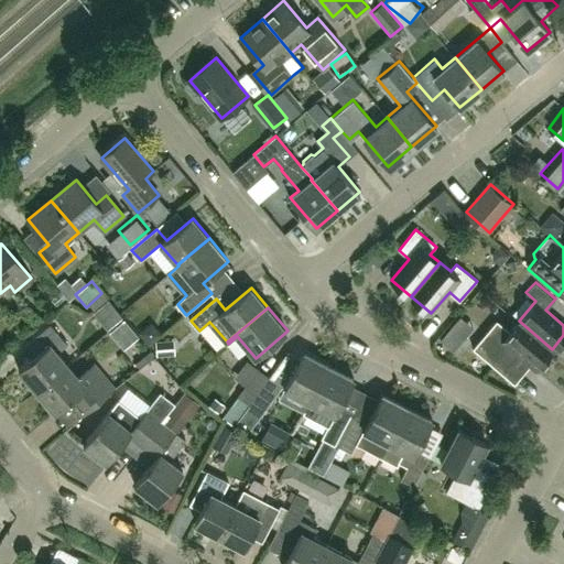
[(552,349),(519,321),(511,329),(497,318),(474,346),(503,372),(519,355),(535,369),(552,349)]
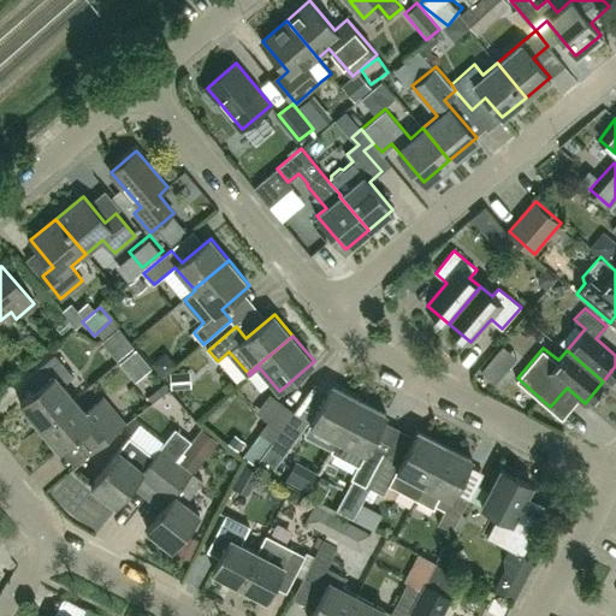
[(19,403),(40,427),(75,398),(64,385),(75,377),(55,354),(28,378),(37,389),(19,403)]
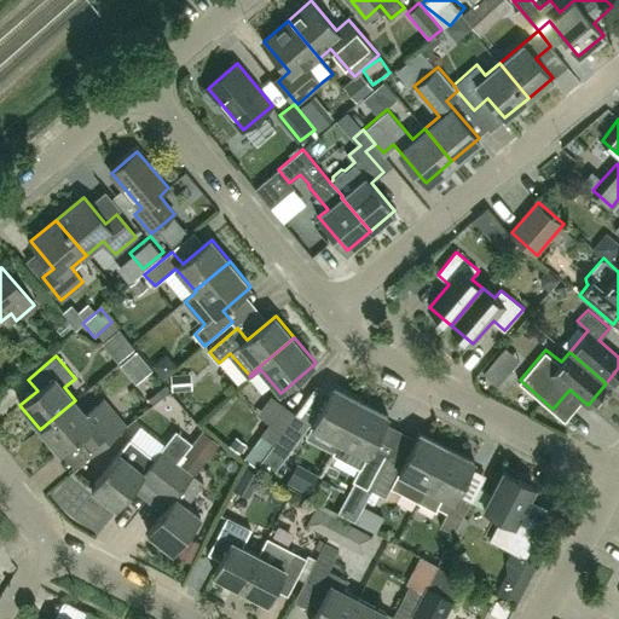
[(312,427),(339,440),(359,400),(333,386),(312,427)]
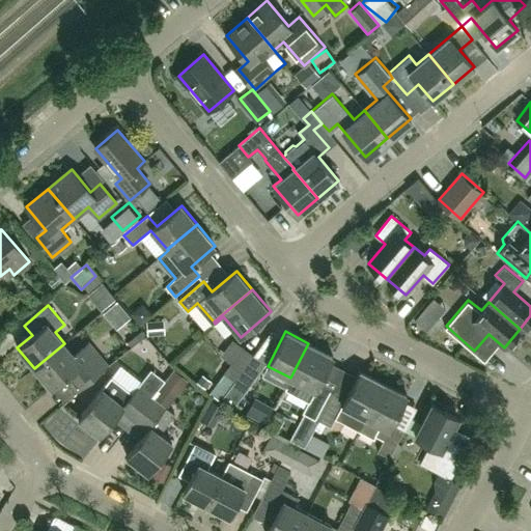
[(88,343),(83,347),(75,356),(64,343),(34,368),(52,389),(63,380),(75,393),(107,366),(88,343)]
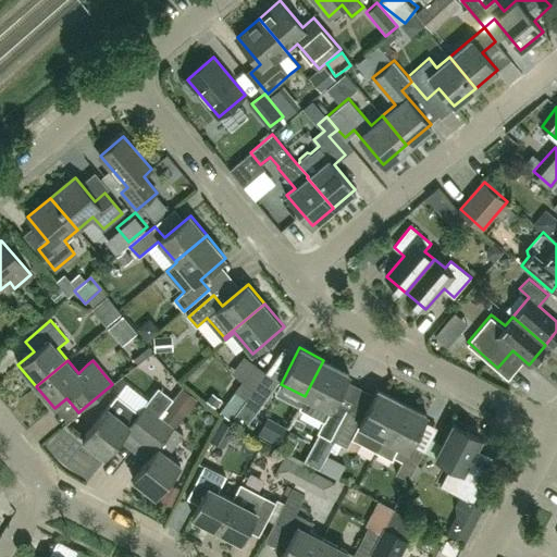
[(349,373),(323,360),(305,396),(306,397),(299,409),(324,422),(319,432),(330,438),(346,409),(334,403),(349,373)]
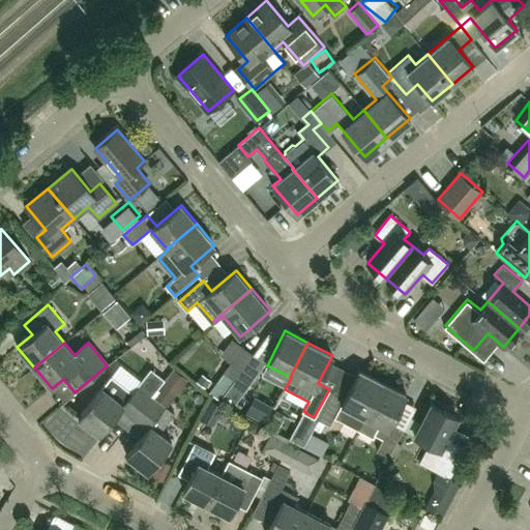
[(184,345),(177,364),(192,370),(199,350),(184,345)]
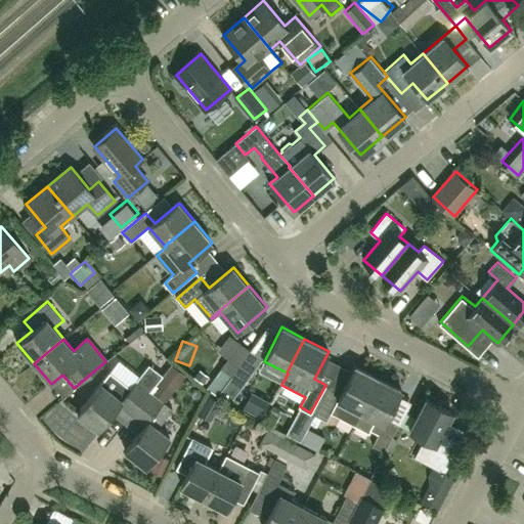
[(228,358),(221,367),(232,376),(251,350),(241,343),(228,358)]
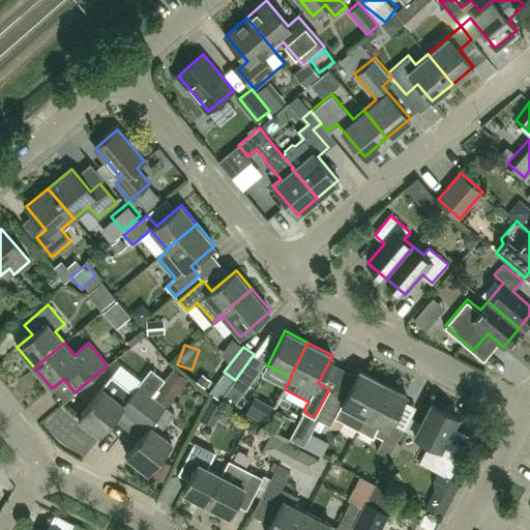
[(235,380),(223,395),(233,404),(264,362),(254,354),(235,380)]
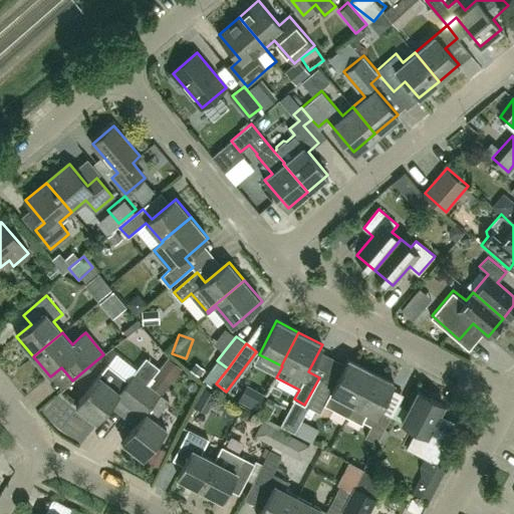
[(135,373),(129,381),(107,364),(76,406),(96,422),(115,398),(127,407),(147,382),(147,383),(159,368),(146,358),(135,373)]
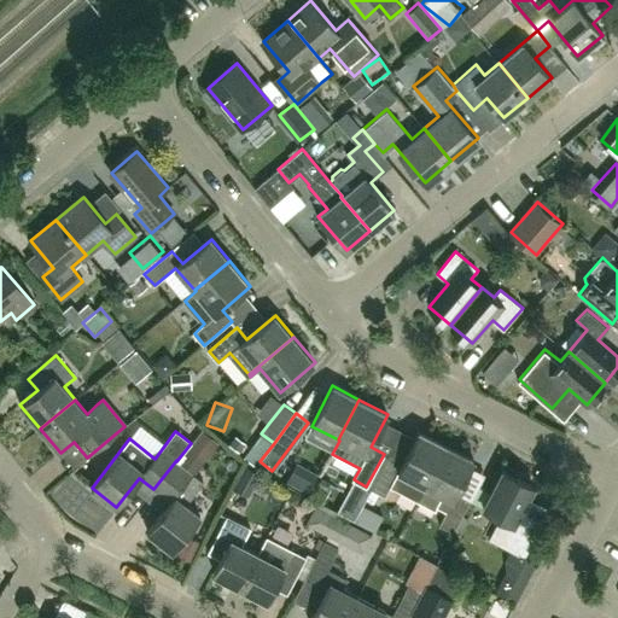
[(385,497),(390,488),(415,501),(424,487),(444,445),(419,432),(401,465),(386,456),(369,489),(385,497)]
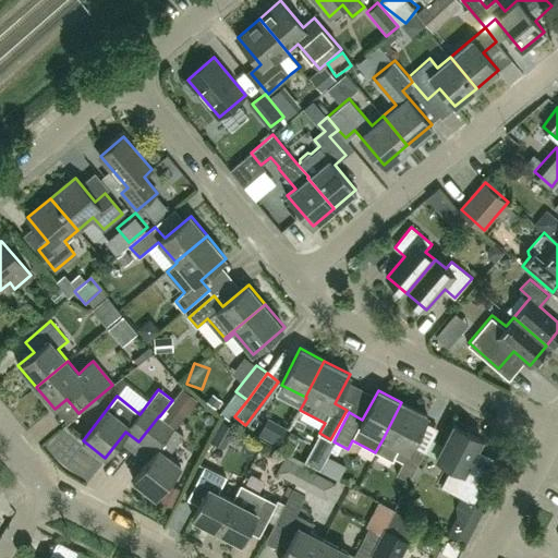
[(393,458),(403,463),(397,474),(409,481),(424,452),(412,446),(428,416),(401,402),(383,439),(375,452),(391,461),(393,458)]
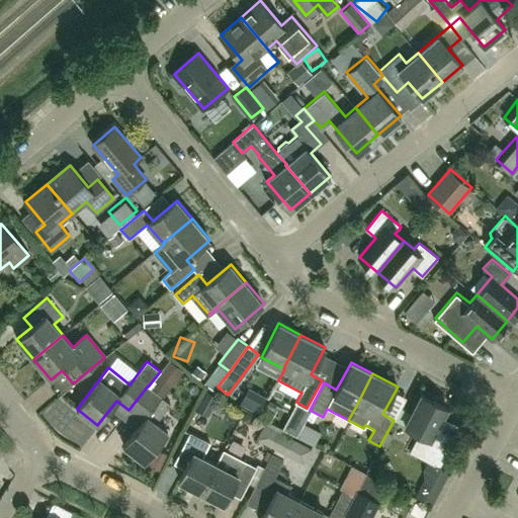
[(148,385),(128,410),(142,421),(123,445),(145,461),(168,432),(156,423),(171,404),(148,386),(148,385)]
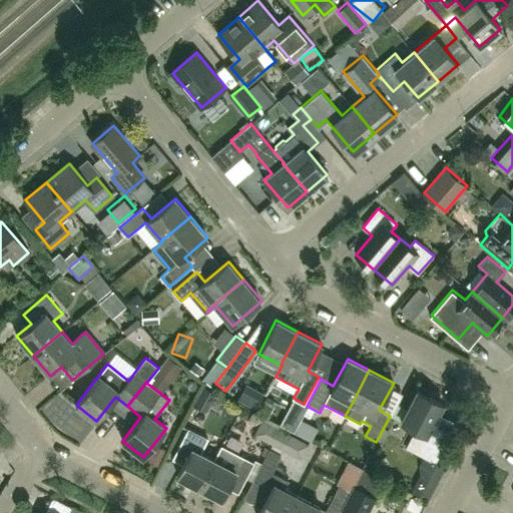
[(214,393),(203,387),(194,405),(205,410),(214,393)]
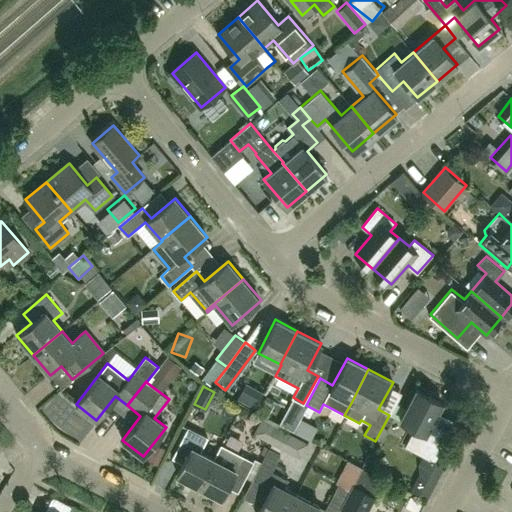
[(444,443),(426,433),(442,402),(416,389),(400,419),(415,427),(405,445),(422,455),(433,461),(444,443)]
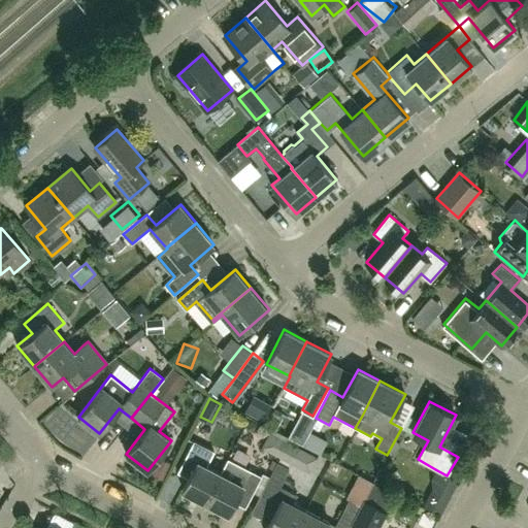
[(216,422),(227,428),(236,411),(224,405),(216,422)]
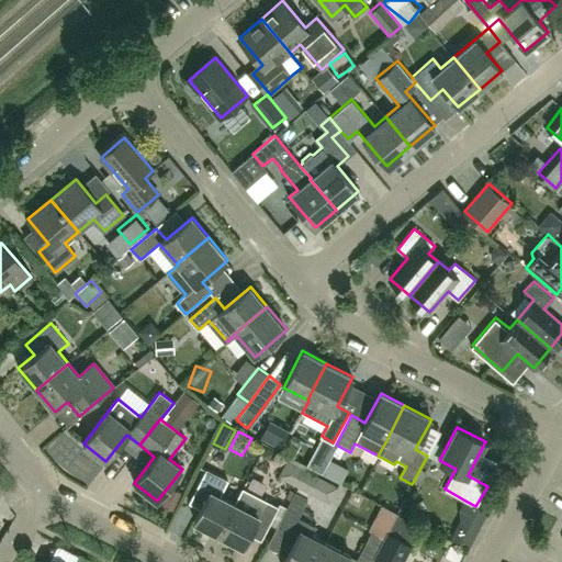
[(193,520),(217,532),(234,503),(221,496),(229,481),(206,469),(189,502),(200,508),(193,520)]
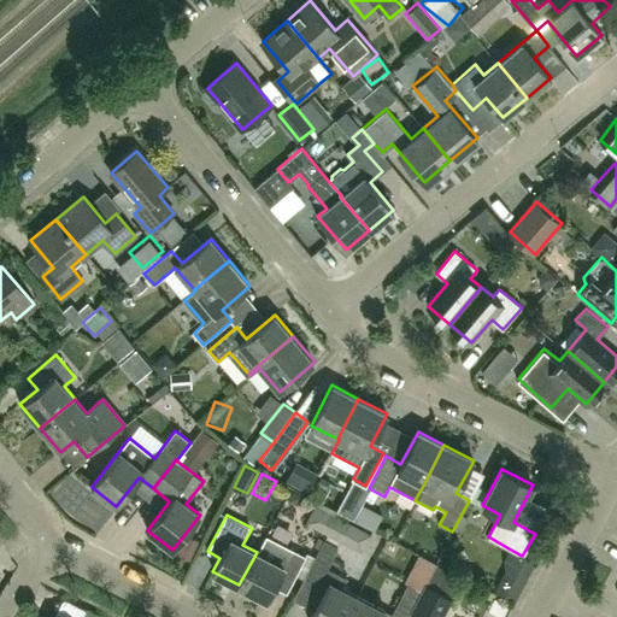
[(257,553),(257,552),(239,585),(266,599),(274,586),(286,592),(305,554),(266,535),(257,553)]
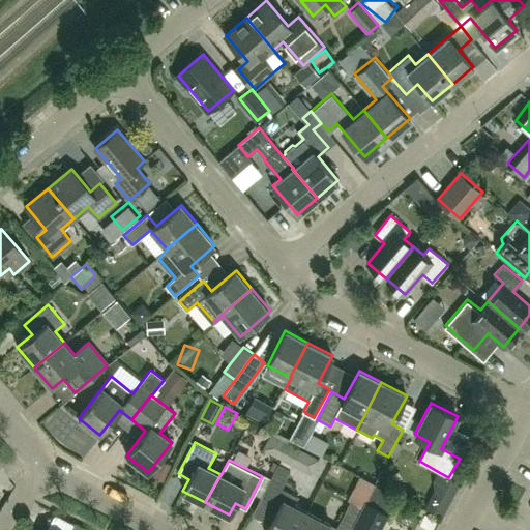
[(266,529),(296,529),(306,511),(293,504),(297,497),(281,488),(290,470),(277,463),(260,496),(280,506),(266,529)]
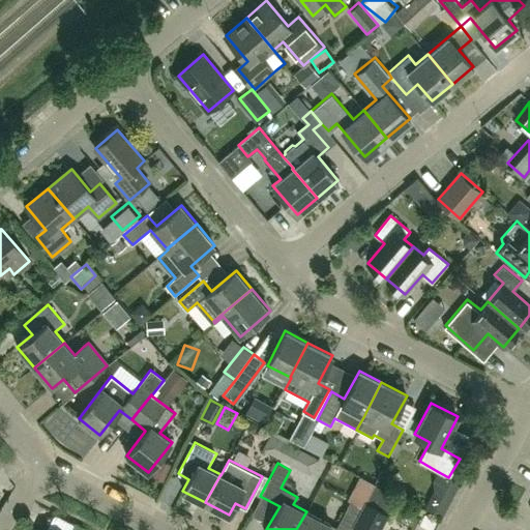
[(350,496),(361,503),(375,480),(362,474),(350,496)]
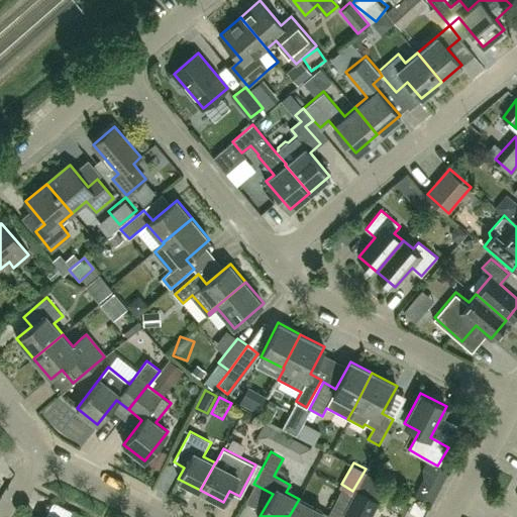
[(425,495),(439,496),(442,469),(428,467),(425,495)]
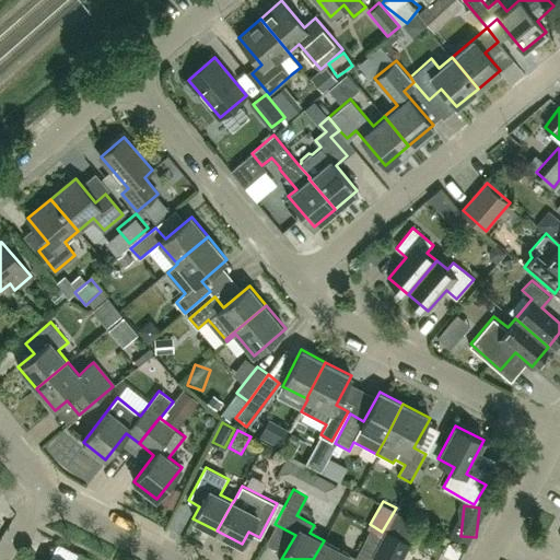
[(400,559),(409,544),(419,524),(397,513),(387,532),(386,531),(383,537),(382,536),(369,559),(400,559)]
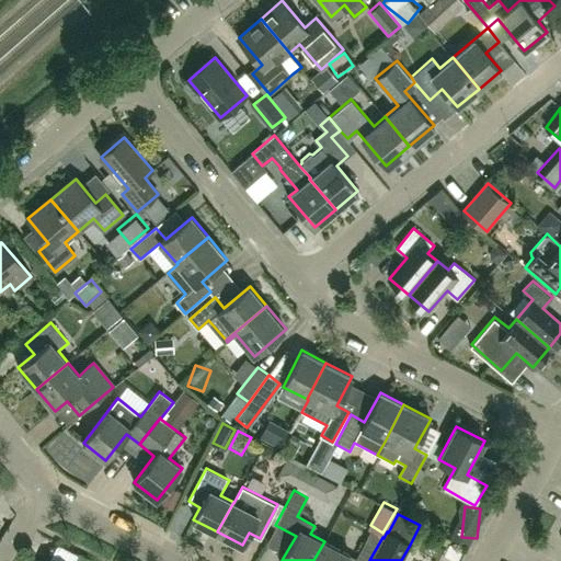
[(369,560),(382,537),(370,531),(356,558),(354,560),(369,560)]
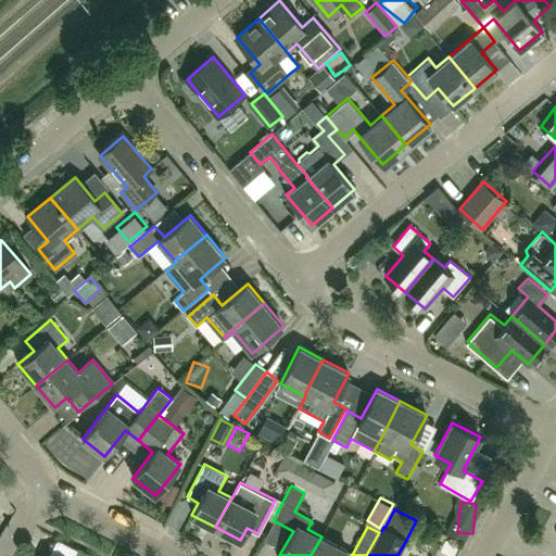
[(321,536),(311,555),(343,555),(346,550),(321,536)]
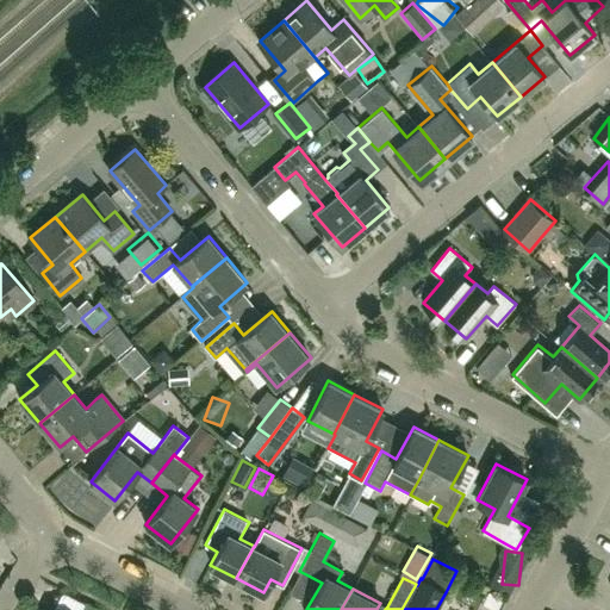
[(526,609),(533,597),(518,590),(508,609),(526,609)]
